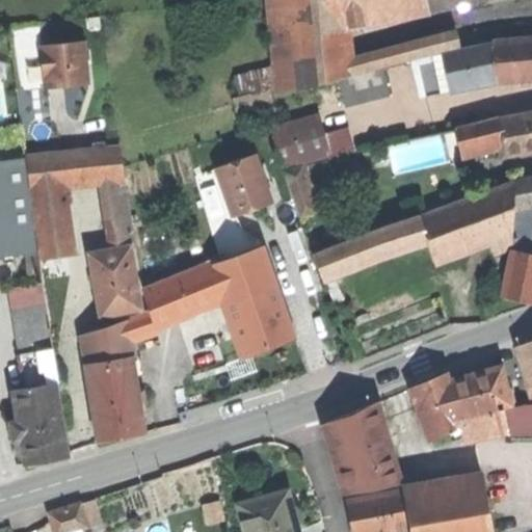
[(198,34),(272,19),(269,0),(224,0),(192,6),(198,34)]
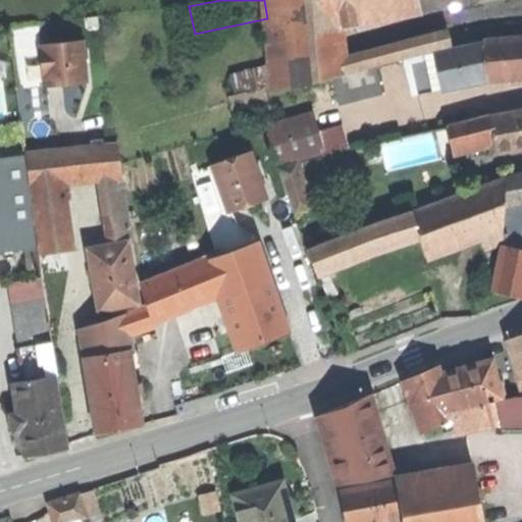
[(295,85),(293,66),(284,0),(264,0),(267,18),(274,90),(295,85)]
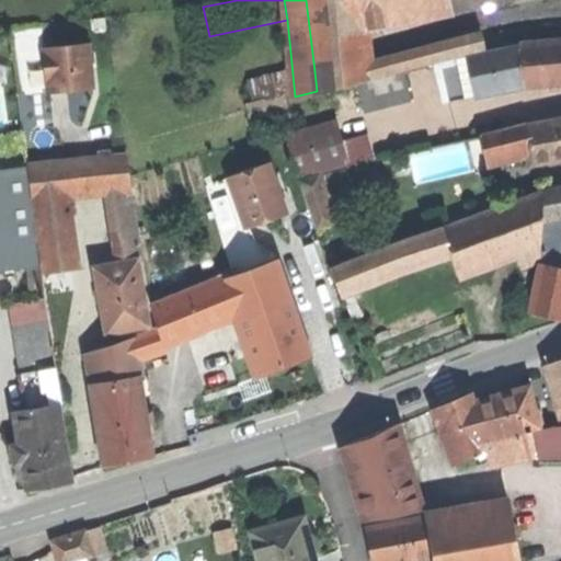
[(369,56),(364,16),(362,0),(306,0),(315,71),(369,56)]
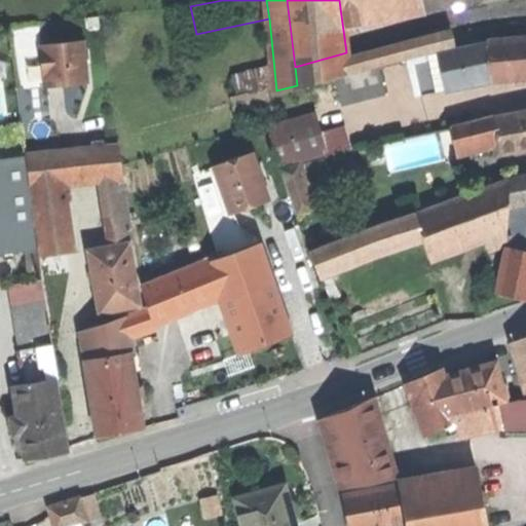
[(339,0),(341,15),(421,1),(421,0),(339,0)]
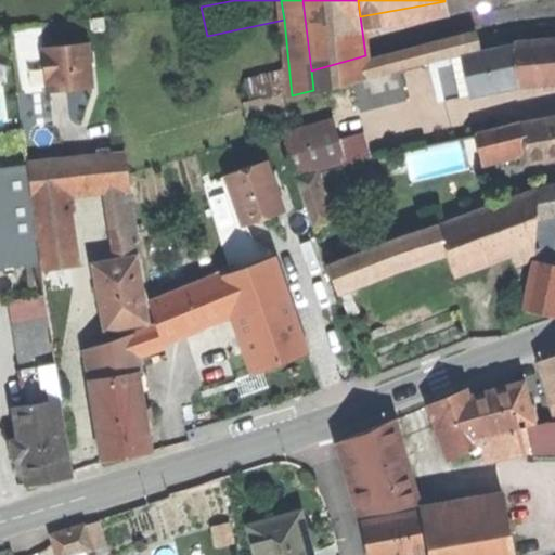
[(444,0),(444,1),(448,12),(500,0),(444,0)]
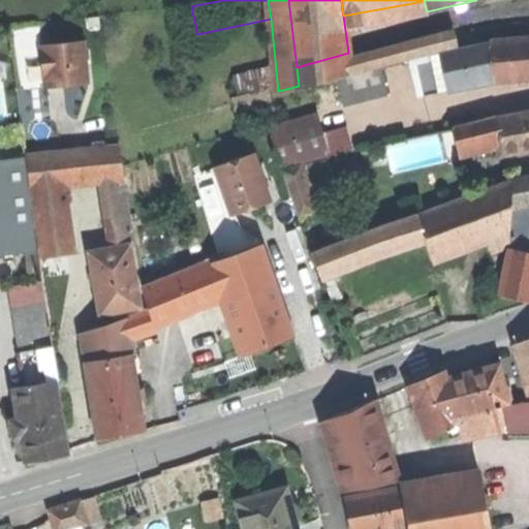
[(453,32),(349,62),(350,71),(350,76),(415,59),(457,49),(453,32)]
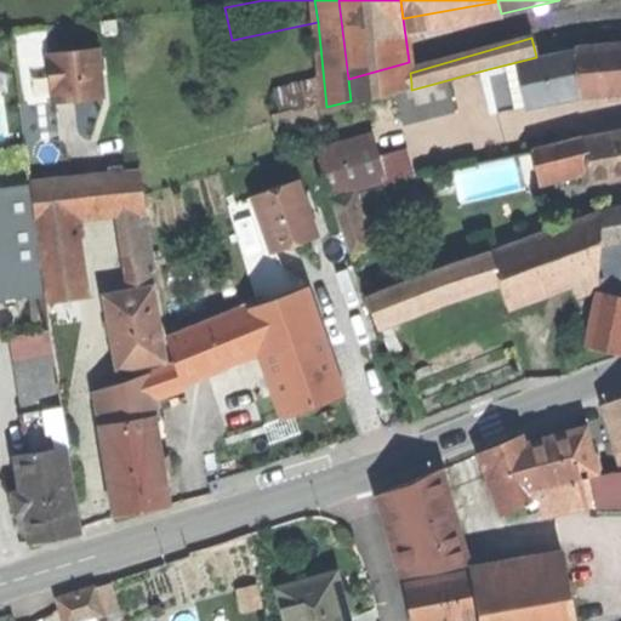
[(620,45),(575,50),(576,73),(579,96),(620,91),(620,45)]
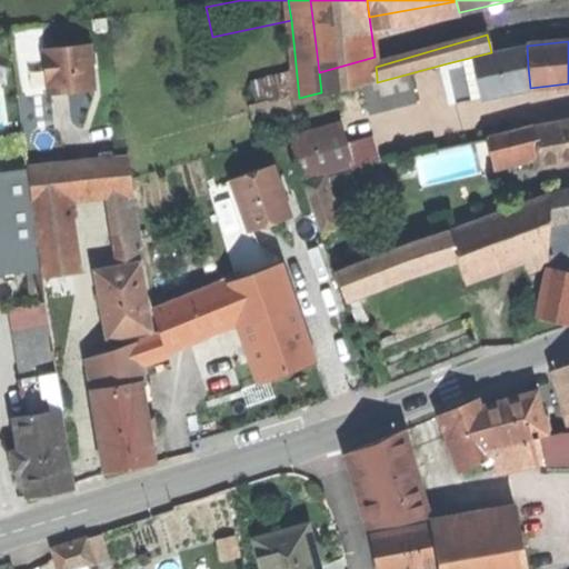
[(48,95),(95,90),(89,45),(43,50),(48,95)]
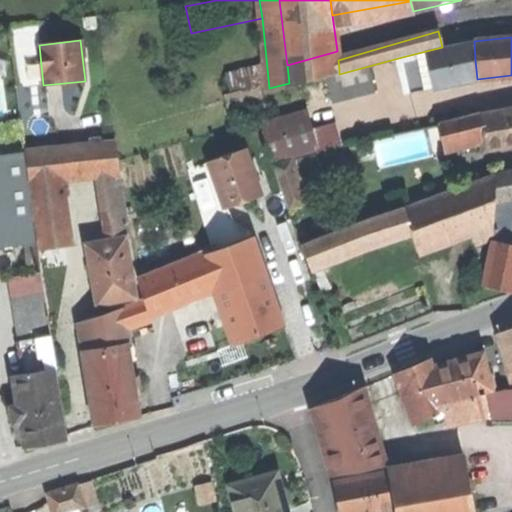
[(474,41),(442,47),(446,66),(475,60),(474,41)]
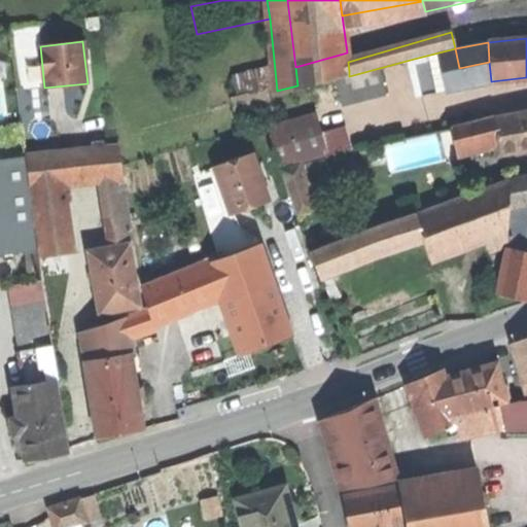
[(459,68),(455,48),(414,59),(420,85),(423,96),(491,81),(489,62),(459,68)]
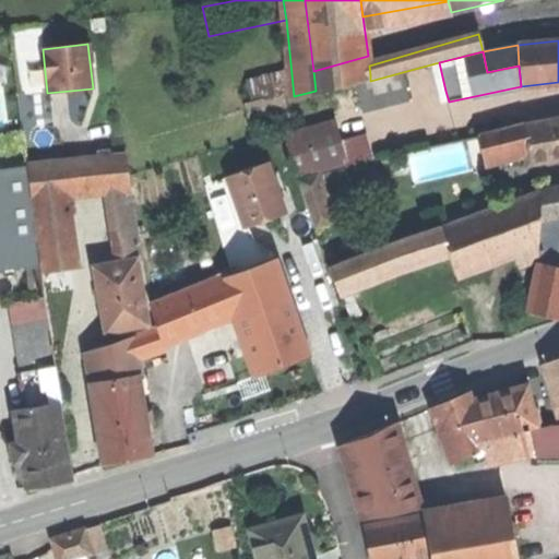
[(369,66),(368,56),(313,71),(316,91),(351,81),(370,75),(369,66)]
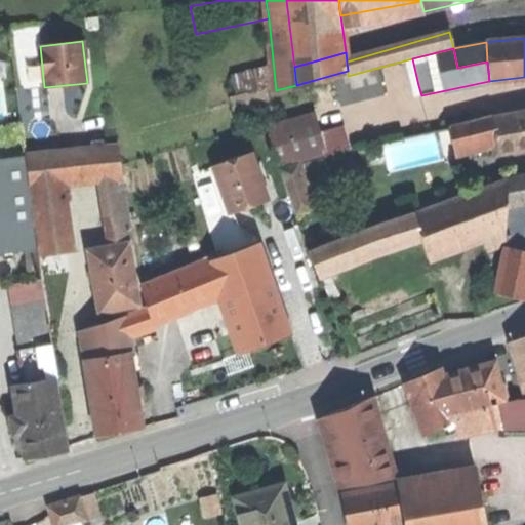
[(330,81),(330,79),(307,84),(315,116),(418,85),(412,58),(348,76),(330,81)]
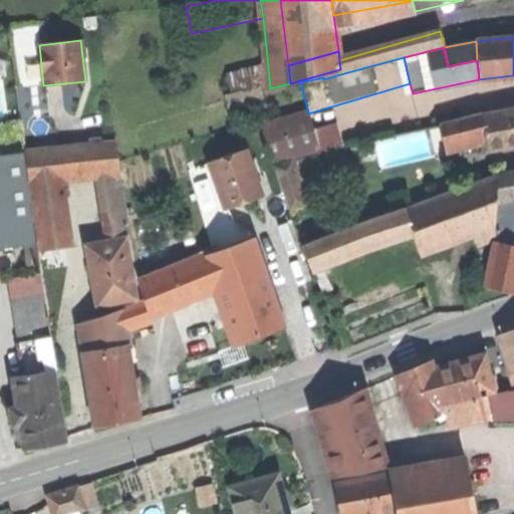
[(264,97),(261,63),(225,67),(228,100),(264,97)]
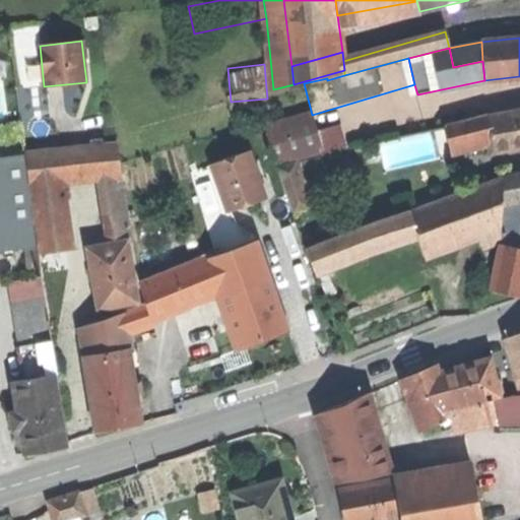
[(327,80),(344,75),(344,70),(326,75),(327,78),(327,80)]
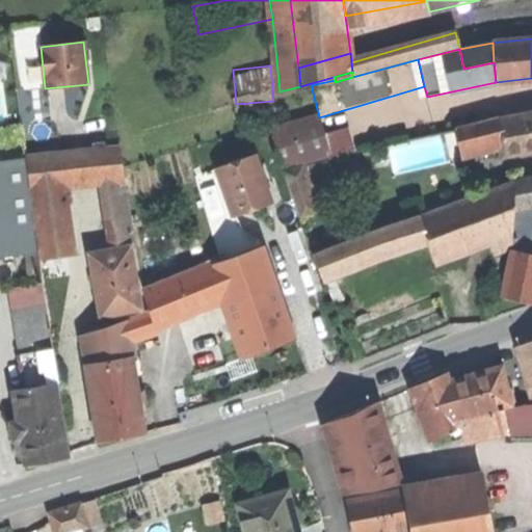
[(502,134),(506,155),(531,150),(531,112),(500,118),(502,134)]
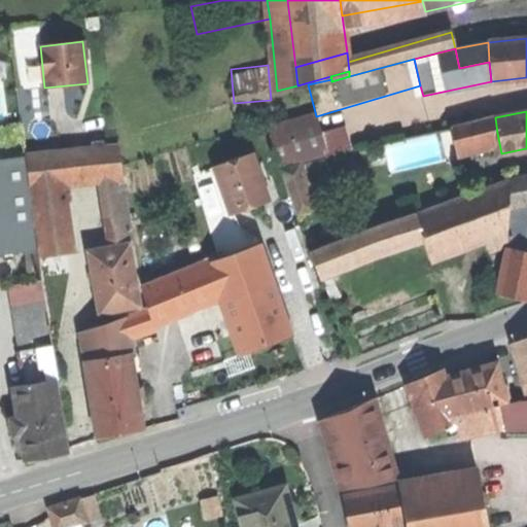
[(314,113),(269,127),(281,168),(325,155),(314,113)]
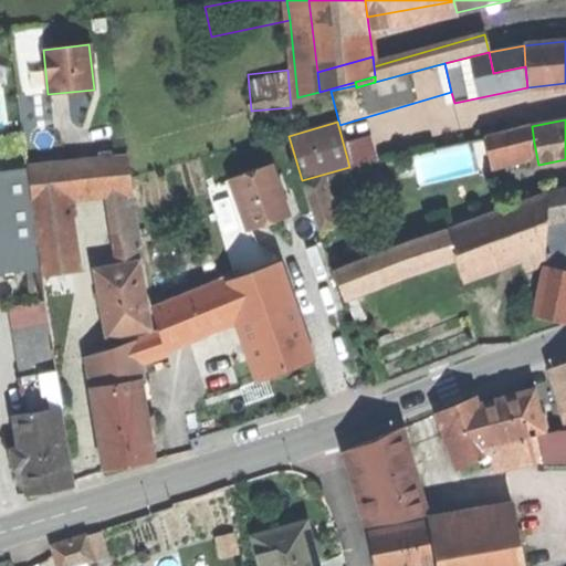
[(498,152),(534,143),(532,126),(531,124),(489,135),(492,146),(498,152)]
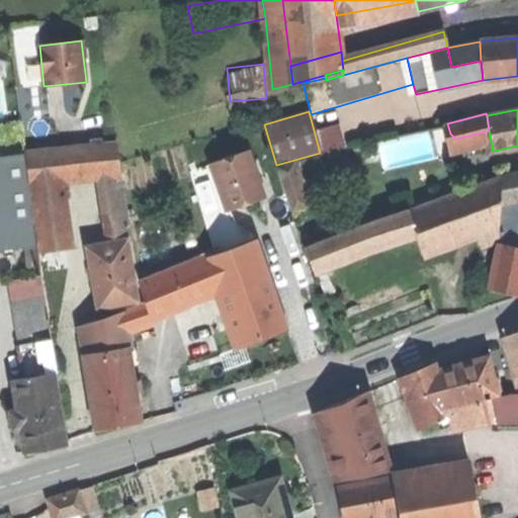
[(317,134),(323,155),(343,149),(337,127),(317,134)]
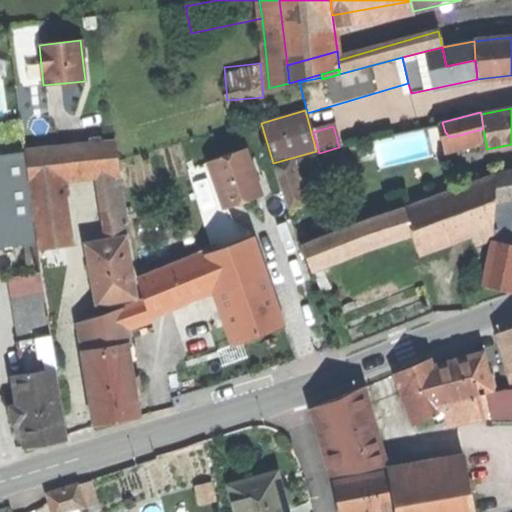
[(377,143),(382,165),(431,152),(425,130),(377,143)]
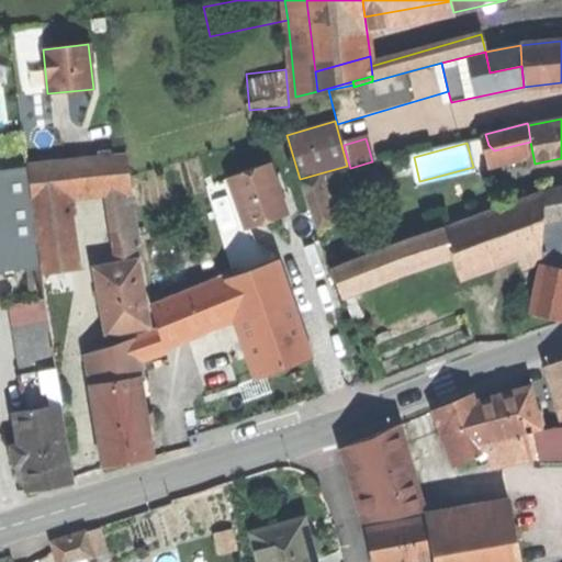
[(43,148),(45,166),(62,164),(59,146),(43,148)]
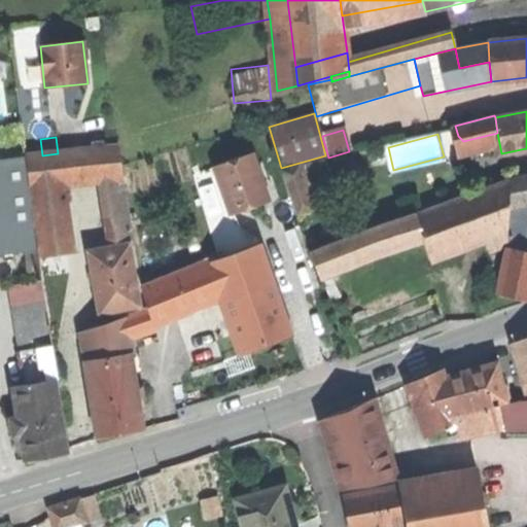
[(78,180),(102,177),(124,175),(120,145),(103,147),(93,149),(58,153),(42,155),(28,156),(32,186),(66,182),(78,180)]
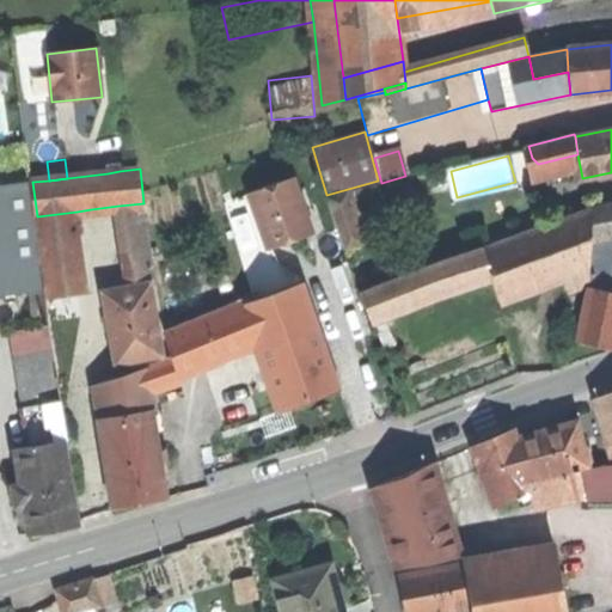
[(0,172),(0,187),(10,185),(8,172),(0,172)]
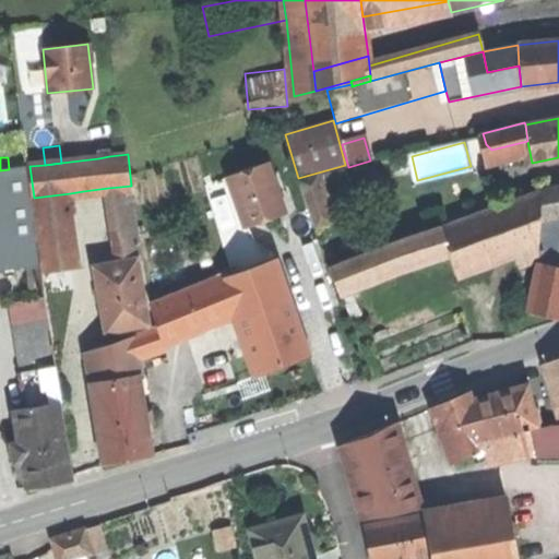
[(230,178),(249,228),(270,221),(288,214),(270,164),(230,178)]
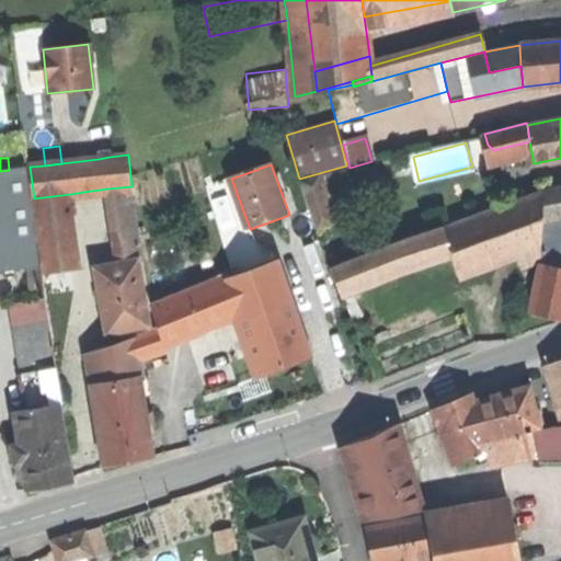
[(0,268),(7,268),(39,264),(27,168),(9,170),(0,171),(0,268)]
